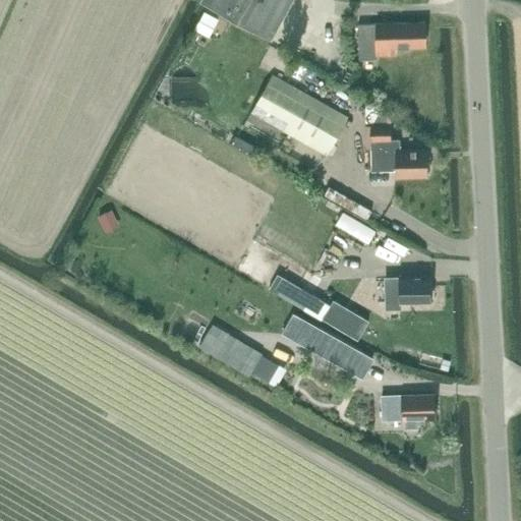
[(208,0),(207,2),(273,38),(292,0),(208,0)]
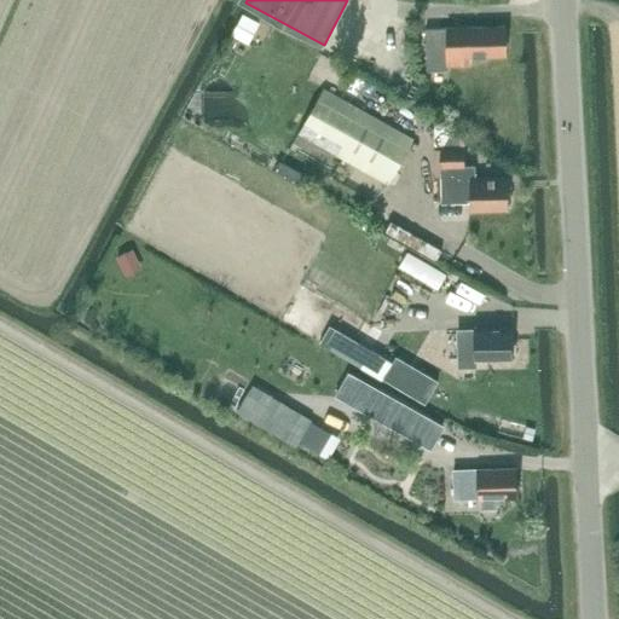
[(242,13),(230,35),(247,44),(258,23),(242,13)]
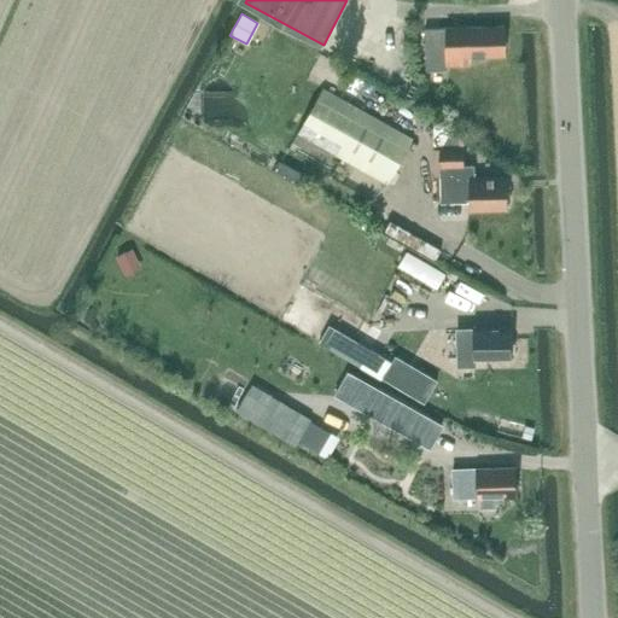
[(468,65),(468,56),(505,54),(503,28),(438,29),(424,30),(425,70),(447,70),(447,65),(468,65)]
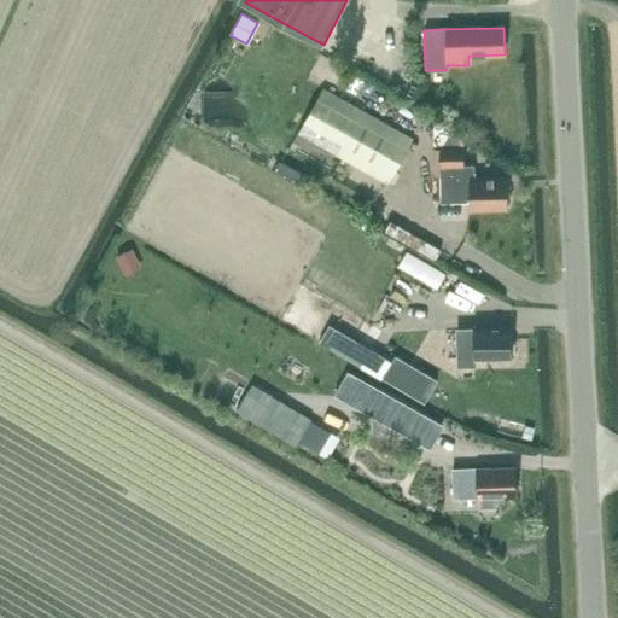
[(324,88),(297,134),(362,172),(388,186),(413,138),(324,88)]
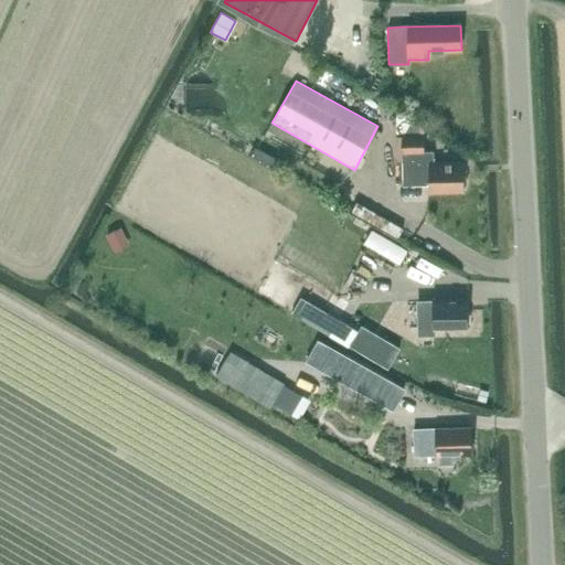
[(424,134),(433,117),(408,104),(400,120),(424,134)]
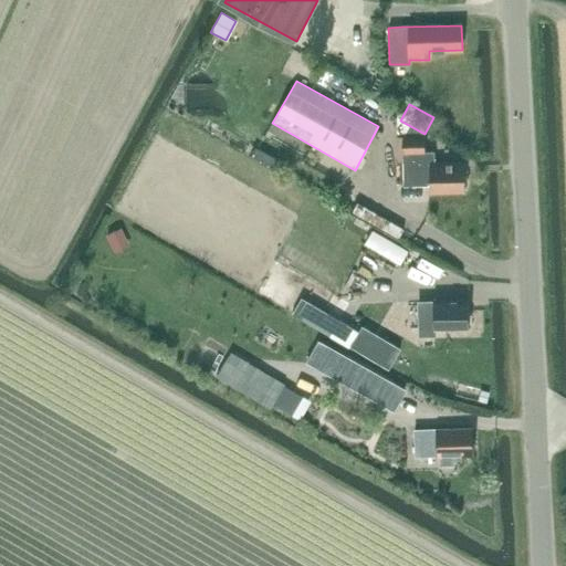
[(435,161),(435,160),(435,152),(429,152),(428,134),(398,135),(396,134),(398,161),(402,161),(402,187),(428,186),(429,192),(465,191),(464,161),(435,161)]
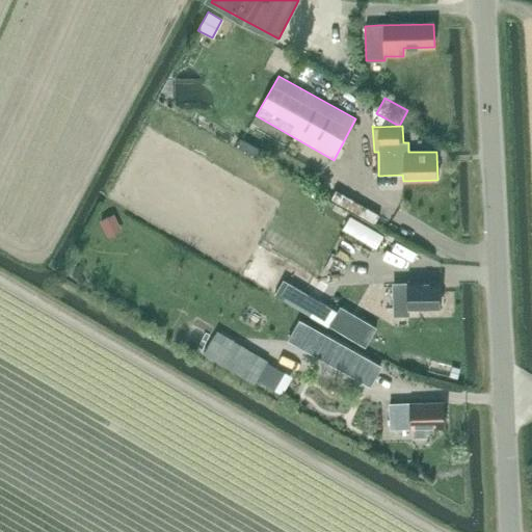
[(240,137),(235,147),(256,158),(261,149),(240,137)]
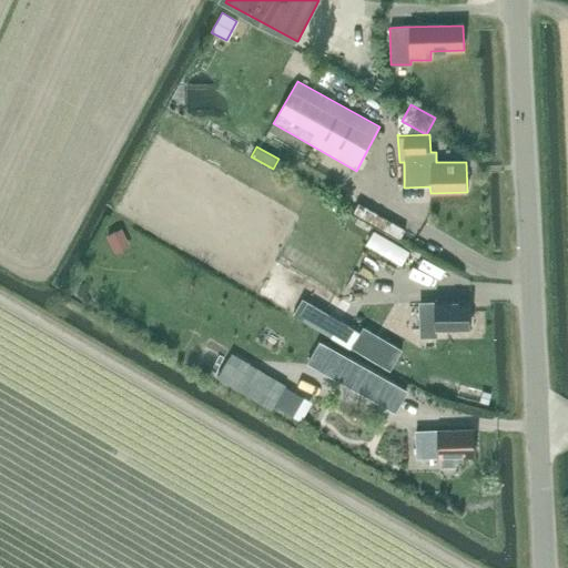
[(383,240),(363,275),(375,283),(395,246),(383,240)]
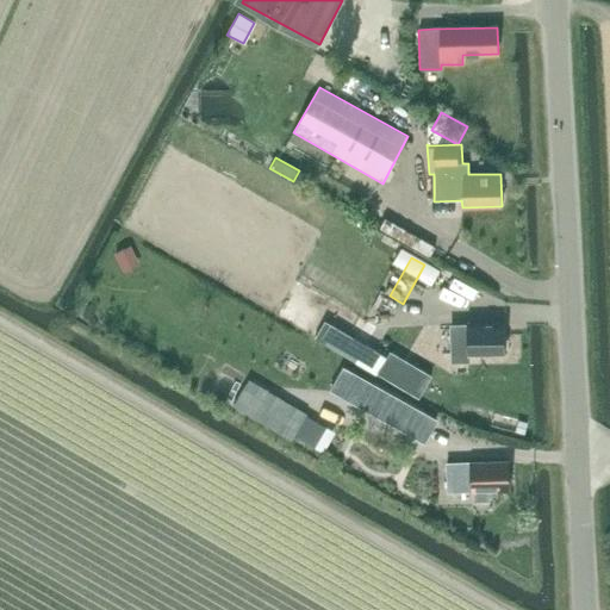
[(504,324),(452,325),(453,361),(468,361),(468,354),(505,353),(505,349),(508,347),(508,340),(504,336),(504,324)]
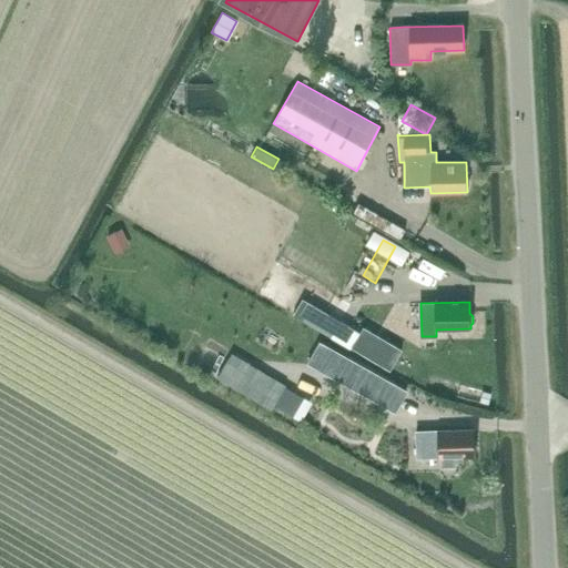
[(389,369),(401,351),(362,327),(351,347),(389,369)]
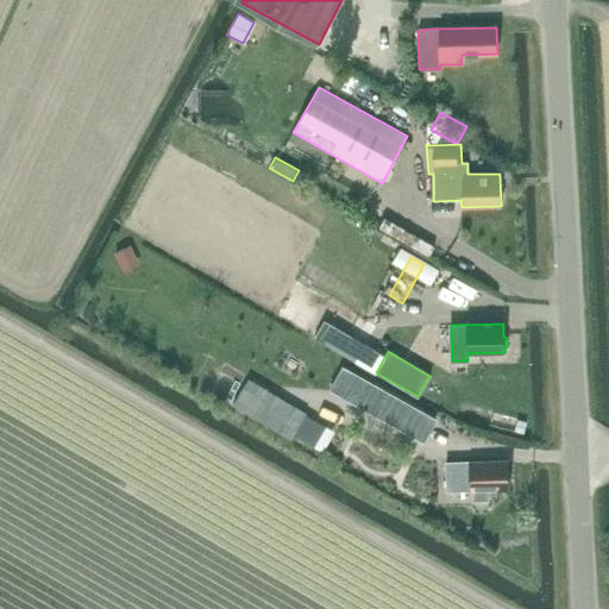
[(422,441),(435,418),(356,372),(341,397),(422,441)]
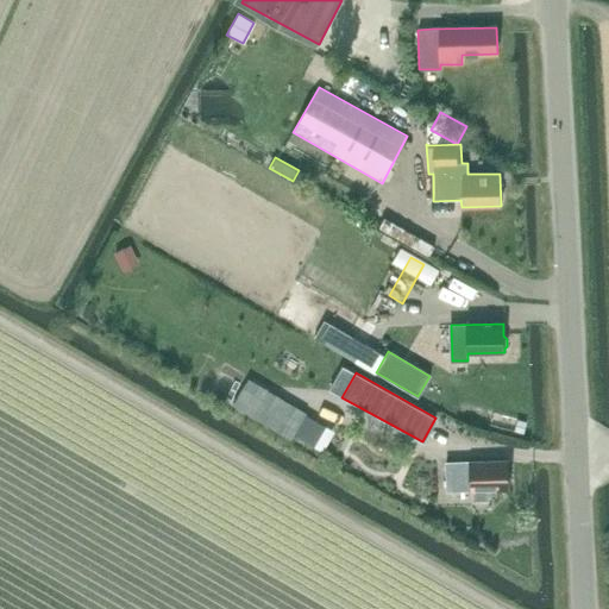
[(248,381),(234,405),(292,437),(293,434),(305,414),(248,381)]
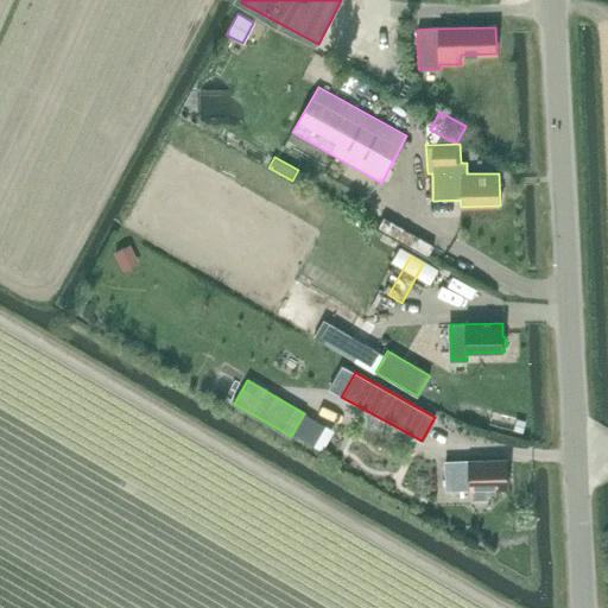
[(526,422),(517,419),(513,431),(523,434),(526,422)]
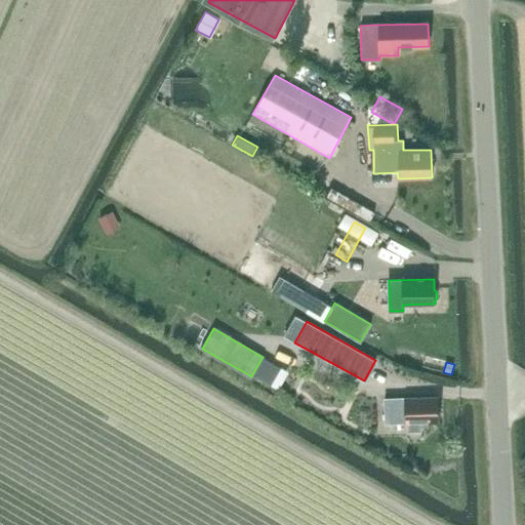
[(384,399),(385,422),(407,422),(407,432),(419,431),(419,421),(437,421),(437,398),(384,399)]
